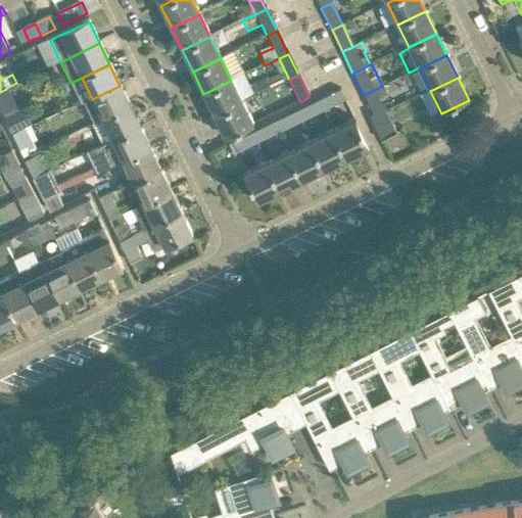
[(215,116),(242,102),(231,81),(203,94),(215,116)]
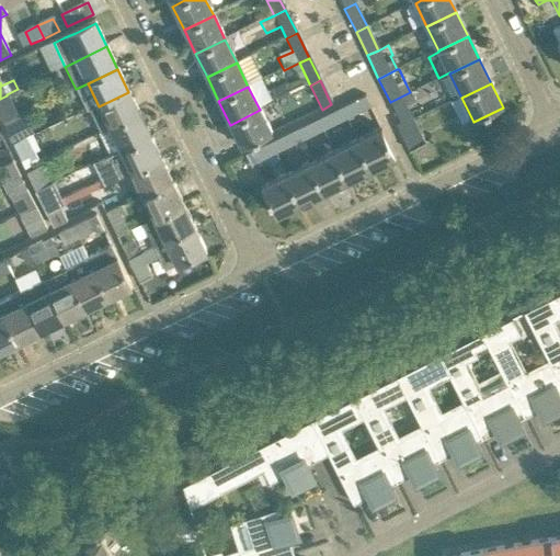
[(110,129),(139,115),(128,92),(99,106),(110,129)]
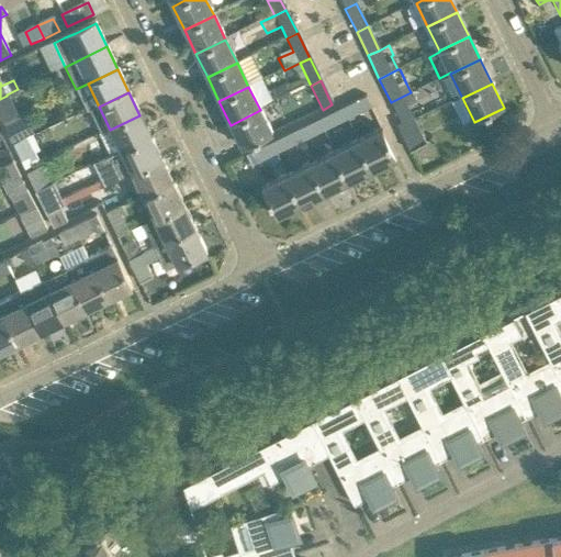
[(400,130),(414,122),(406,108),(416,103),(411,92),(391,102),(401,123),(396,125),(400,130)]
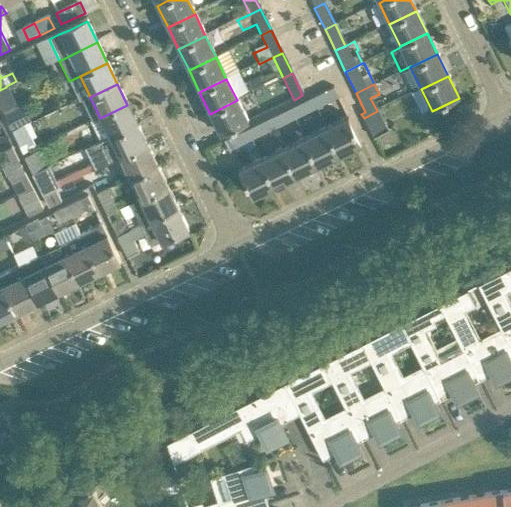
[(6,87),(0,90),(0,107),(3,114),(16,108),(6,87)]
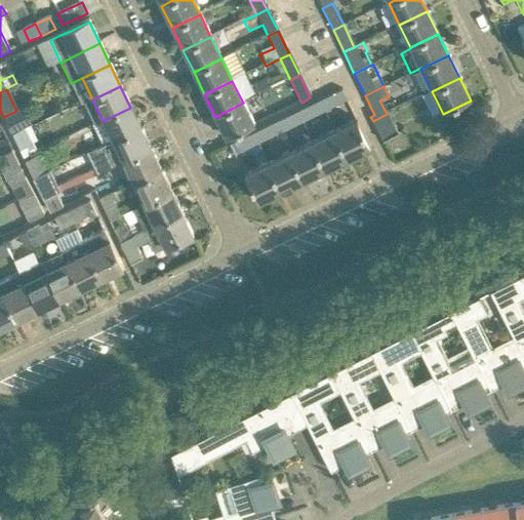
[(324,113),(347,102),(343,91),(319,103),(324,113)]
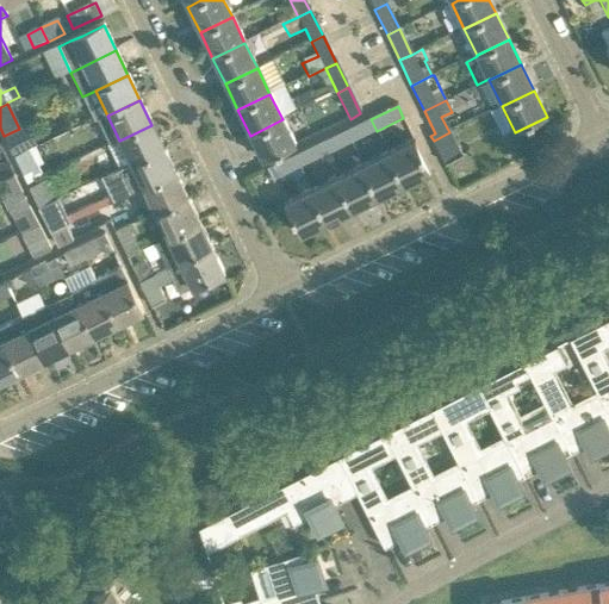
[(263,162),(285,151),(296,147),(283,119),(250,136),(263,162)]
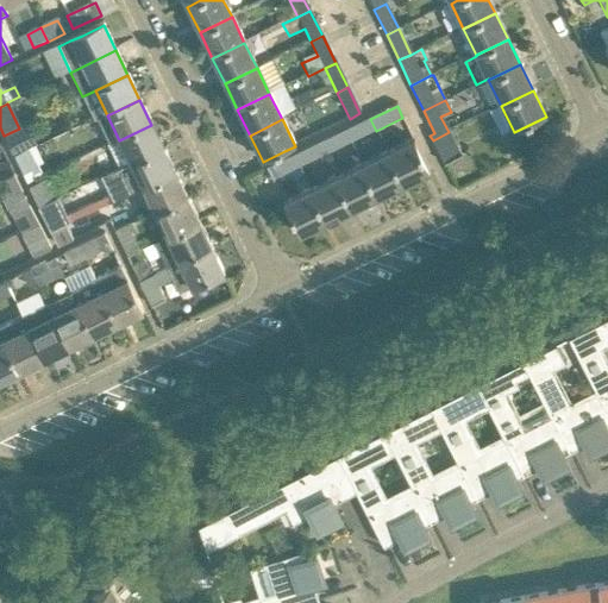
[(351,144),(376,131),(370,119),(345,132),(351,144)]
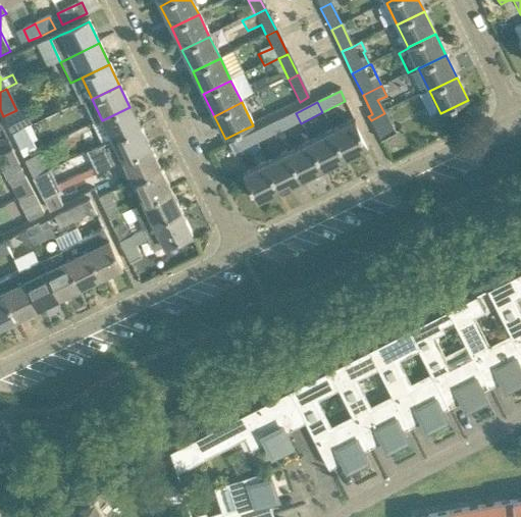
[(112,142),(140,127),(129,107),(102,120),(112,142)]
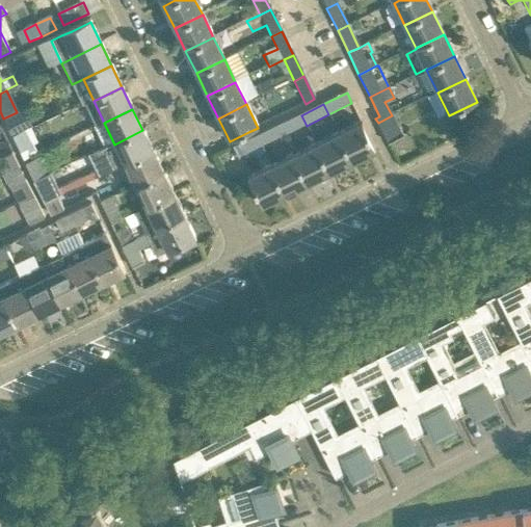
[(32,132),(31,130),(32,129),(24,112),(4,122),(14,141),(32,132)]
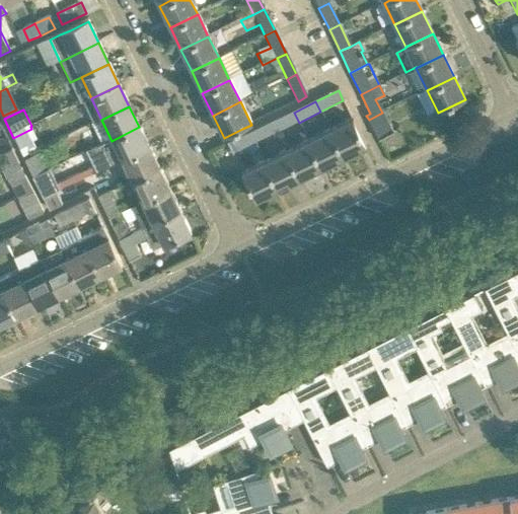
[(277,133),(299,123),(294,113),(272,123),(277,133)]
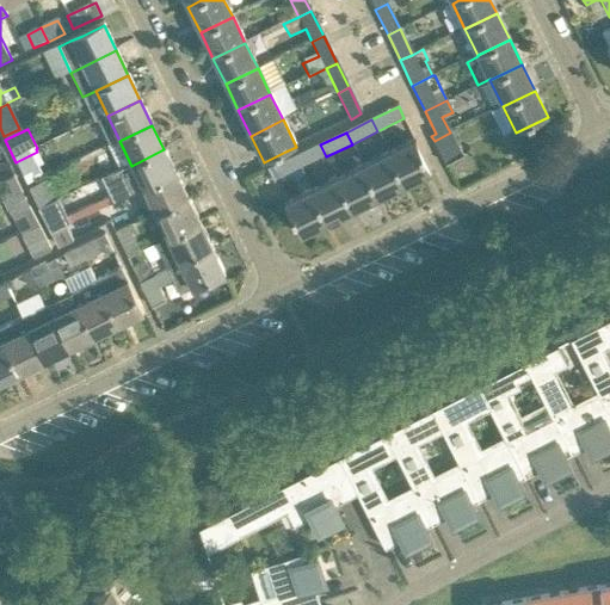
[(447,165),(462,158),(450,133),(435,141),(447,165)]
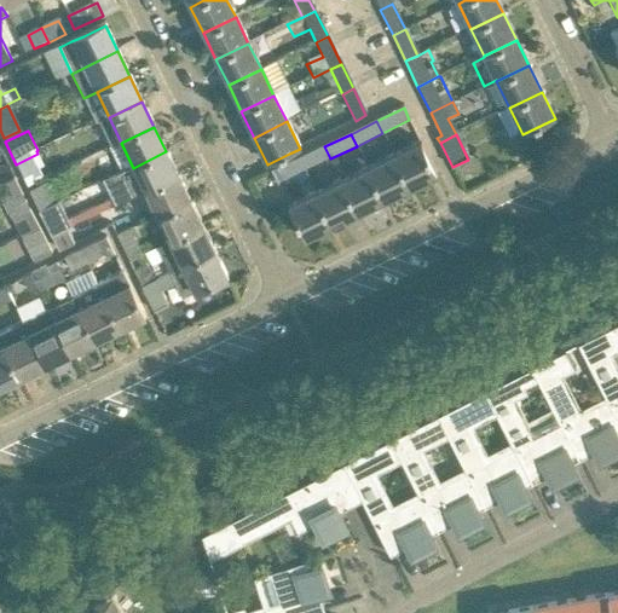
[(437,177),(426,155),(421,143),(393,155),(410,189),(437,177)]
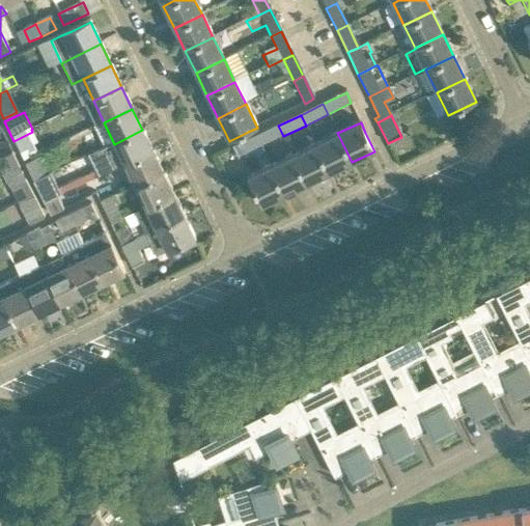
[(260,147),(283,136),(278,126),(256,137),(260,147)]
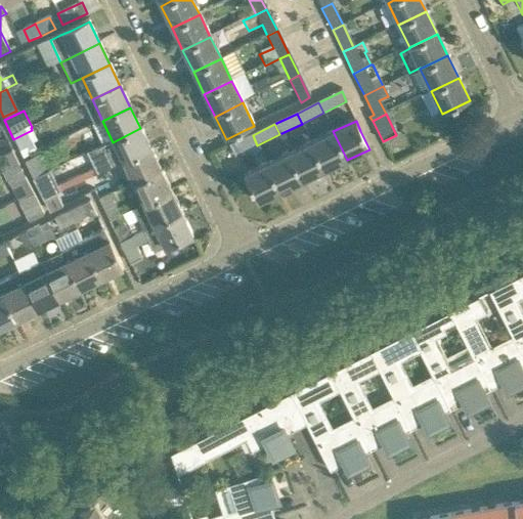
[(123,163),(150,149),(140,128),(113,142),(101,147),(102,149),(90,156),(96,169),(99,175),(123,163)]
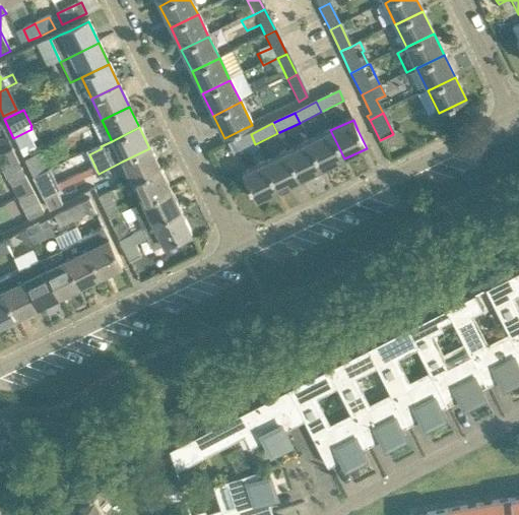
[(31,129),(13,138),(23,157),(36,151),(31,143),(37,141),(31,129)]
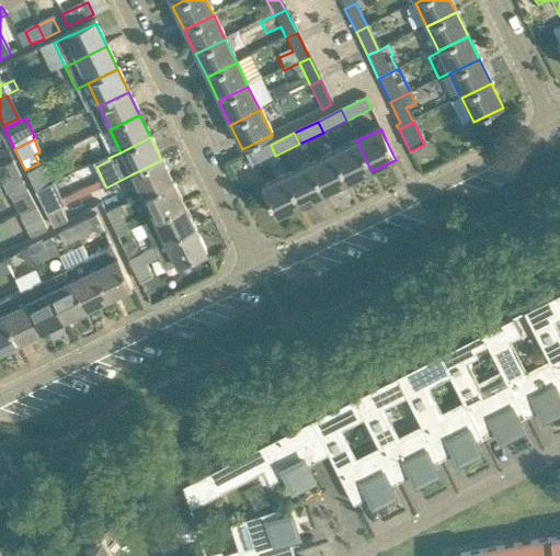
[(347,183),(372,171),(356,140),(333,152),(347,183)]
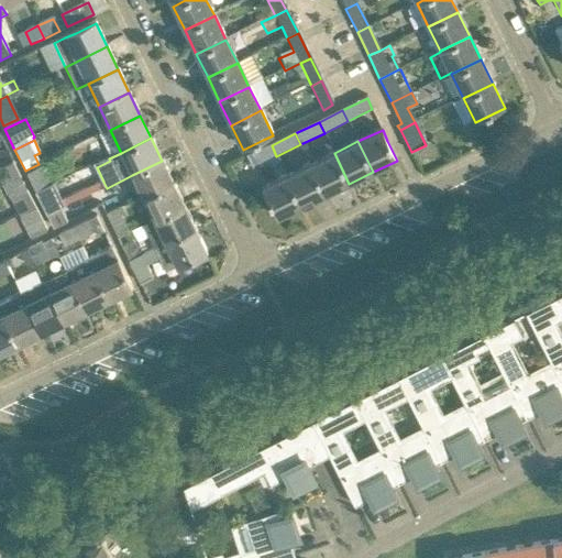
[(252,168),(276,156),(272,145),(248,157),(252,168)]
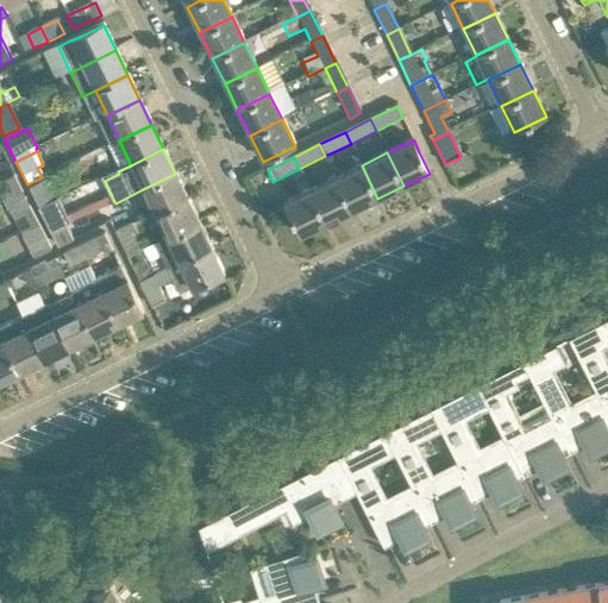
[(352,211),(377,199),(362,165),(336,177),(352,211)]
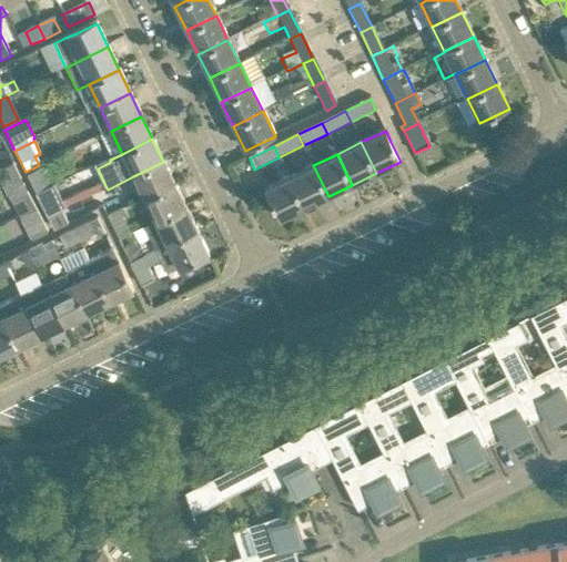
[(144,200),(174,185),(163,162),(133,176),(144,200)]
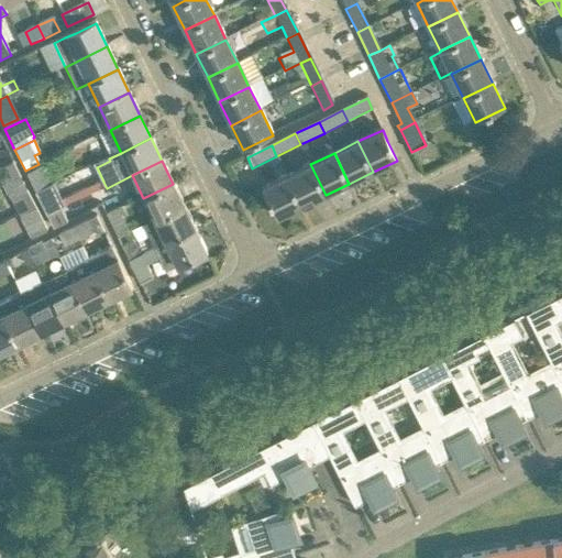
[(0,181),(7,194),(23,186),(12,164),(7,166),(2,168),(2,170),(0,171),(0,181)]
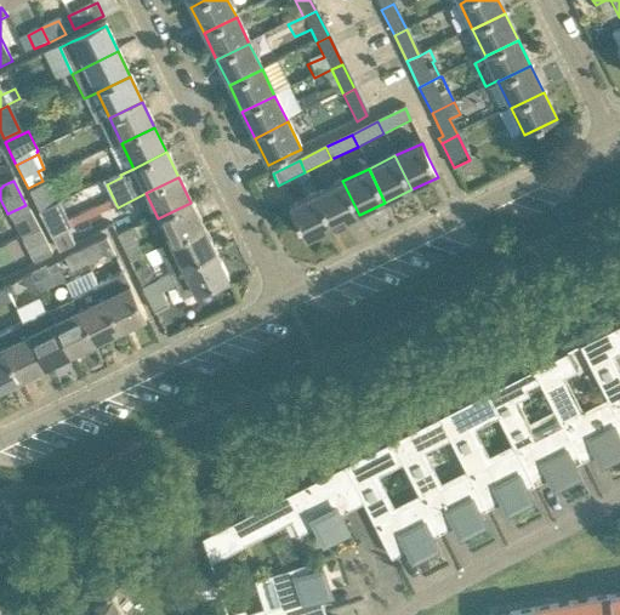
[(333,228),(359,215),(342,181),(317,194),(333,228)]
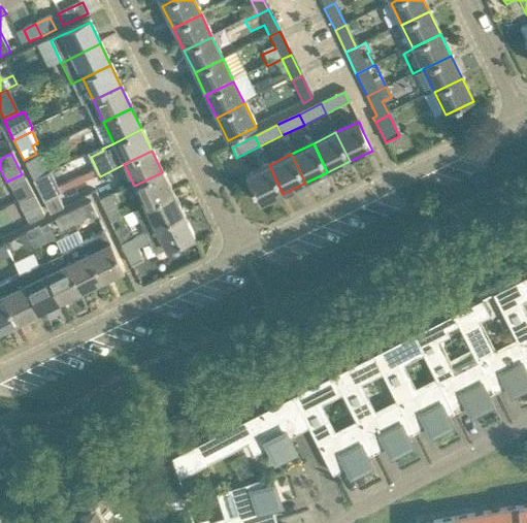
[(34,182),(47,174),(39,158),(25,164),(34,182)]
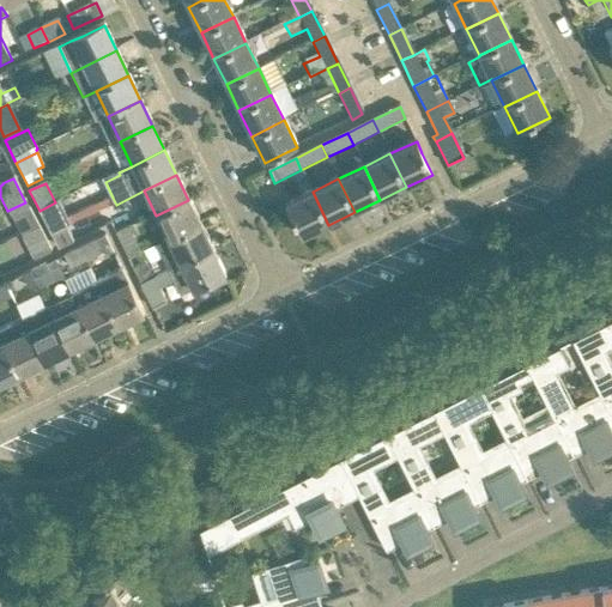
[(302,238),(328,225),(313,192),(285,205),(302,238)]
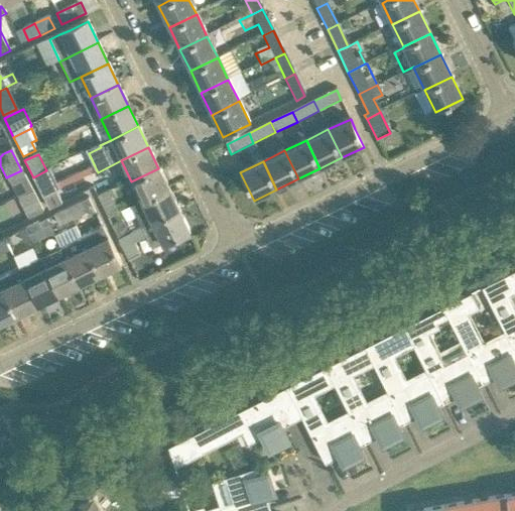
[(95,166),(56,184),(58,189),(98,172),(95,166)]
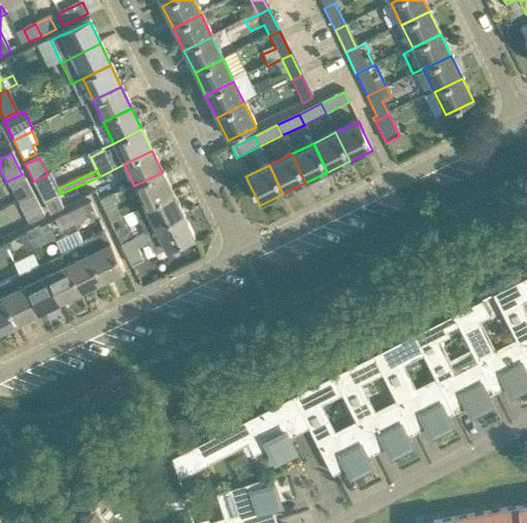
[(144,207),(172,194),(162,172),(134,186),(144,207)]
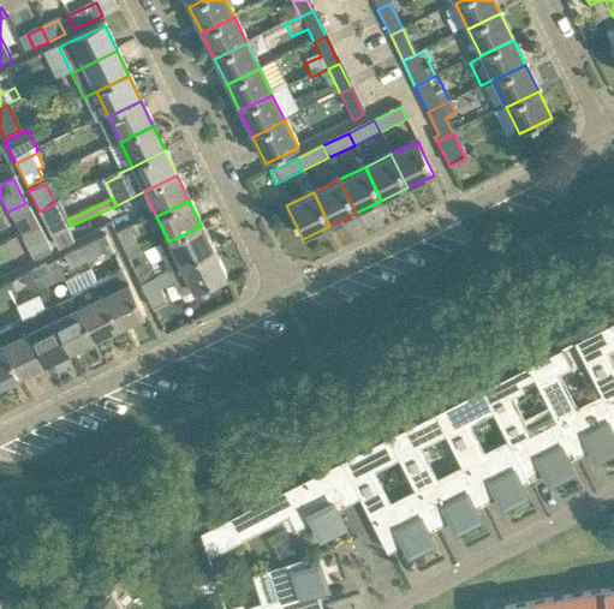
[(55,203),(40,212),(51,236),(65,228),(70,226),(67,220),(58,202),(55,203)]
